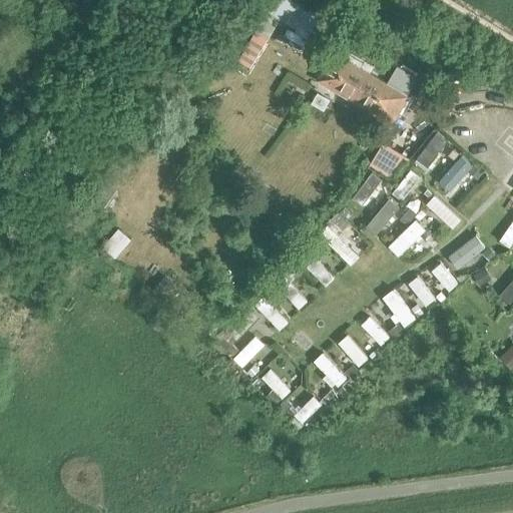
[(277,0),(271,12),(294,26),(305,7),(291,0),(277,0)]
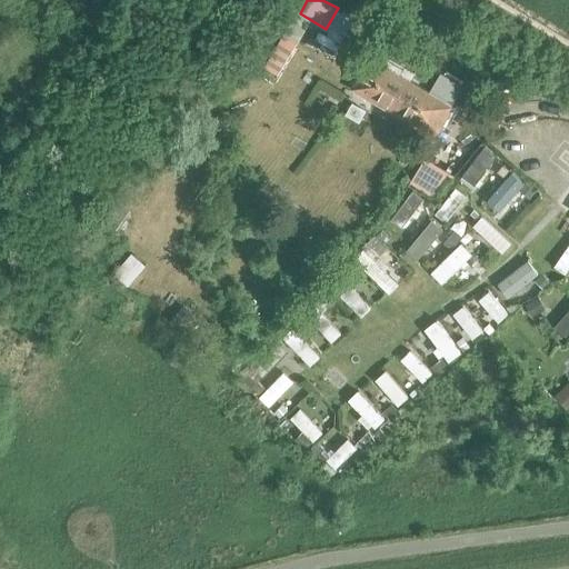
[(436,69),(426,88),(366,55),(348,88),(431,133),(449,101),(459,83),(436,69)]
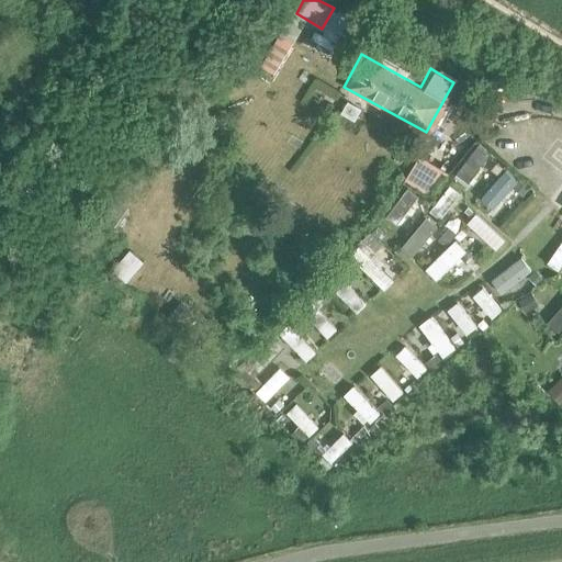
[(479,144),(456,175),(468,183),(491,154),(479,144)]
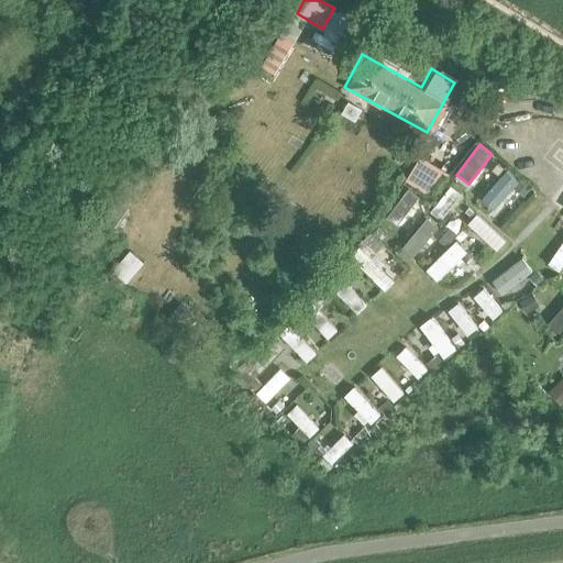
[(494,209),(518,181),(505,170),(482,199),(494,209)]
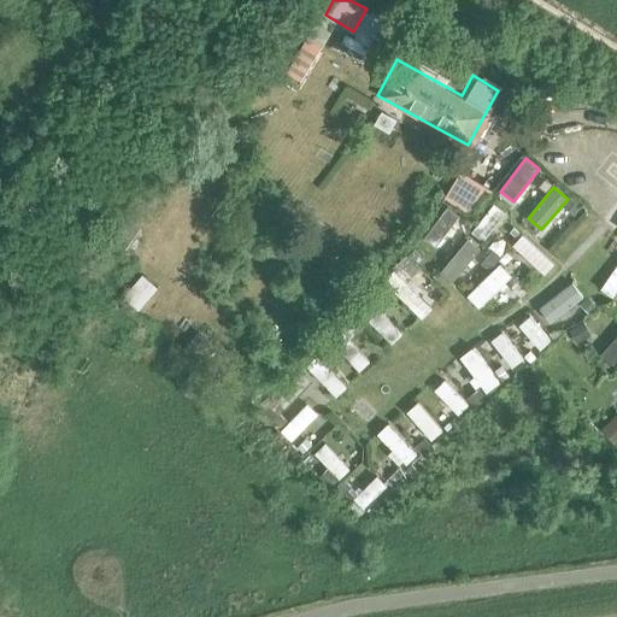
[(482,241),(505,213),(493,204),(471,231),(482,241)]
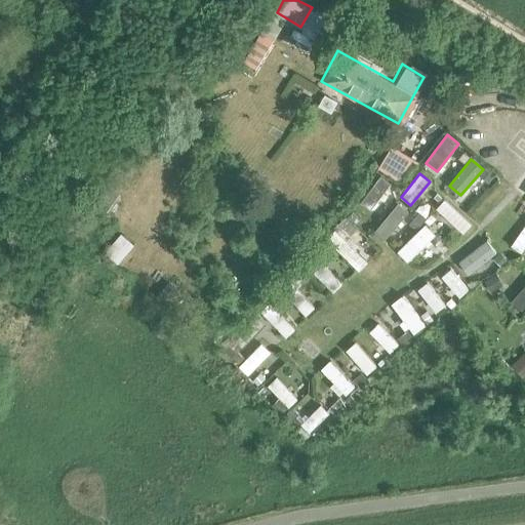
[(380,175),(360,202),(370,209),(391,183),(380,175)]
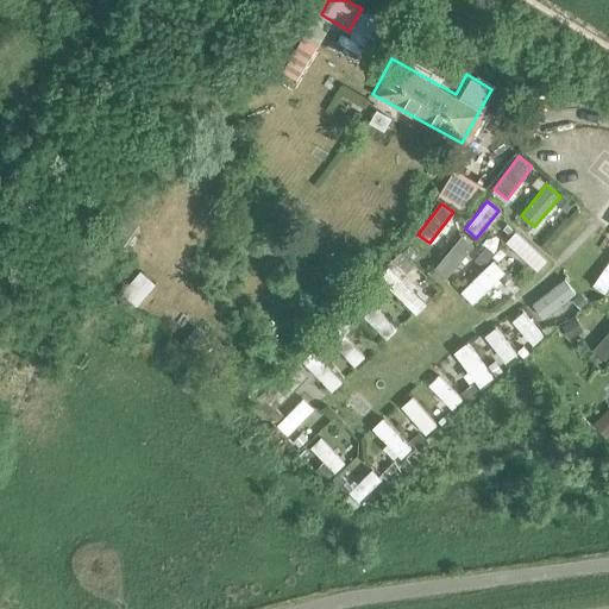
[(506,242),(537,270),(546,261),(515,231),(506,242)]
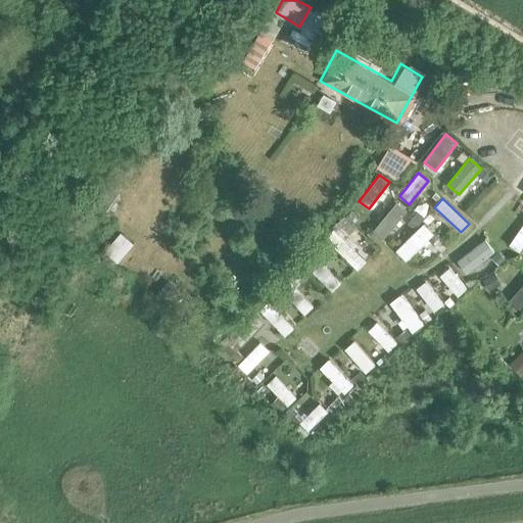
[(396,202),(373,229),(383,238),(407,210),(396,202)]
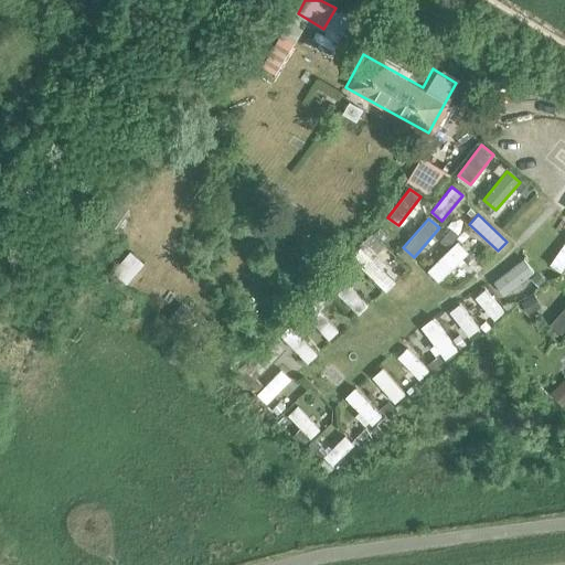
[(438,281),(468,252),(457,241),(427,270),(438,281)]
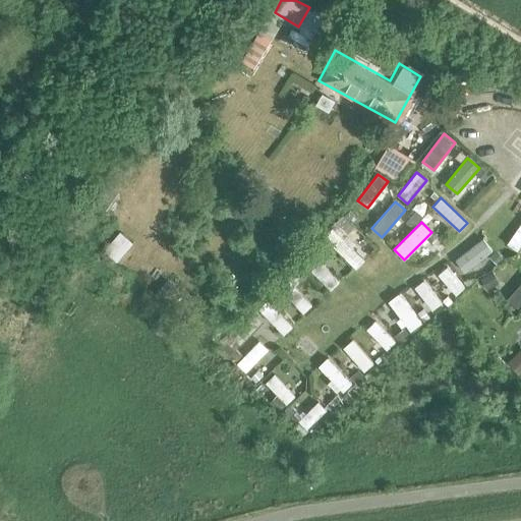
[(520,223),(507,243),(517,250),(520,244),(520,223)]
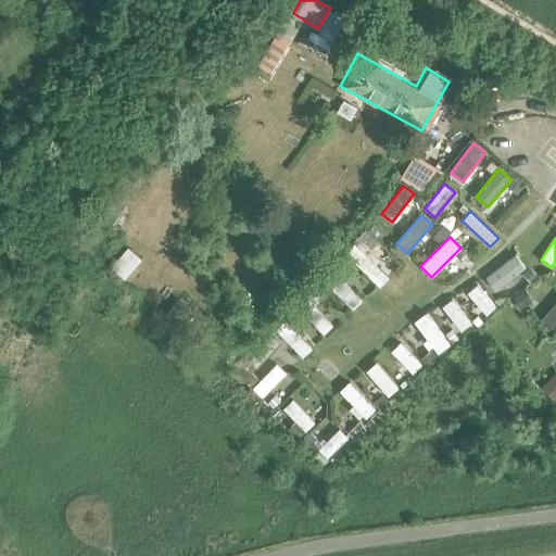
[(345,253),(380,287),(389,277),(355,243),(345,253)]
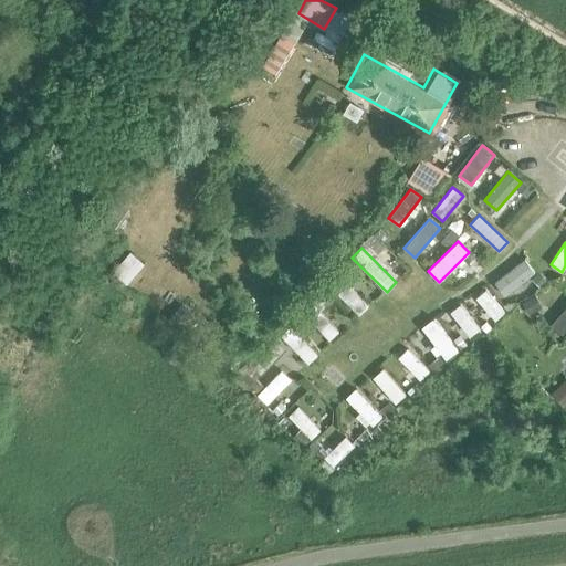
[(520,262),(494,282),(502,292),(527,272),(520,262)]
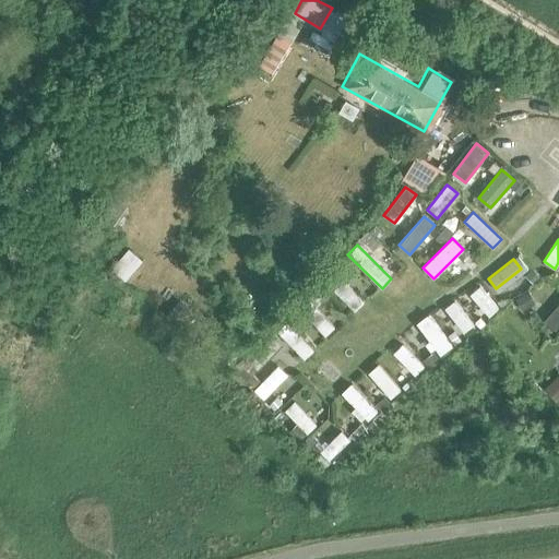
[(322,278),(354,311),(364,301),(331,270),(322,278)]
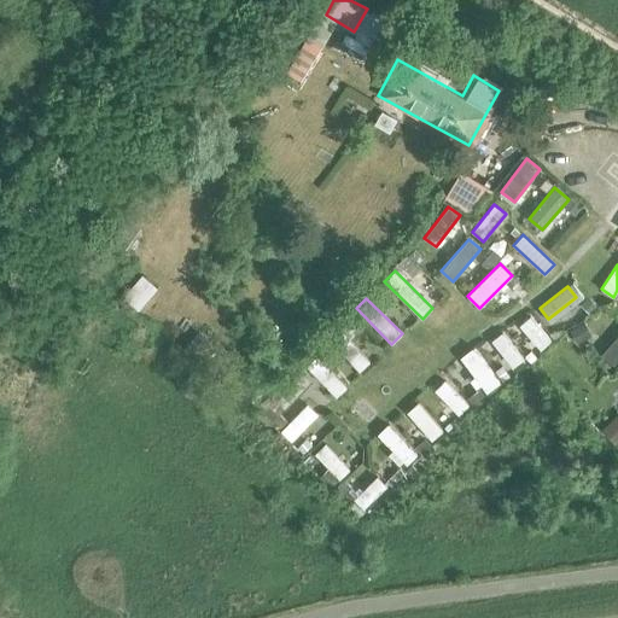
[(541,350),(552,340),(530,316),(519,326),(541,350)]
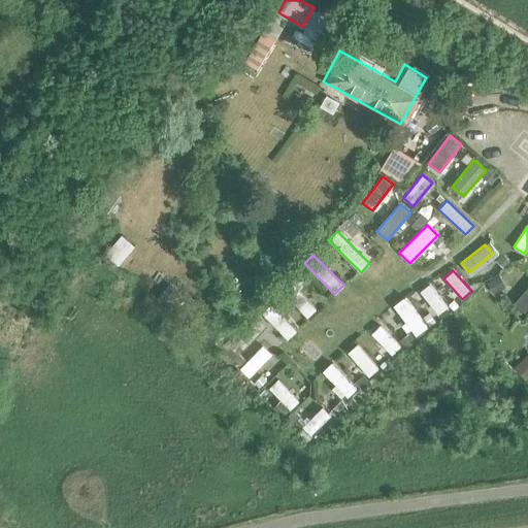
[(282,291),(306,318),(316,309),(291,283),(282,291)]
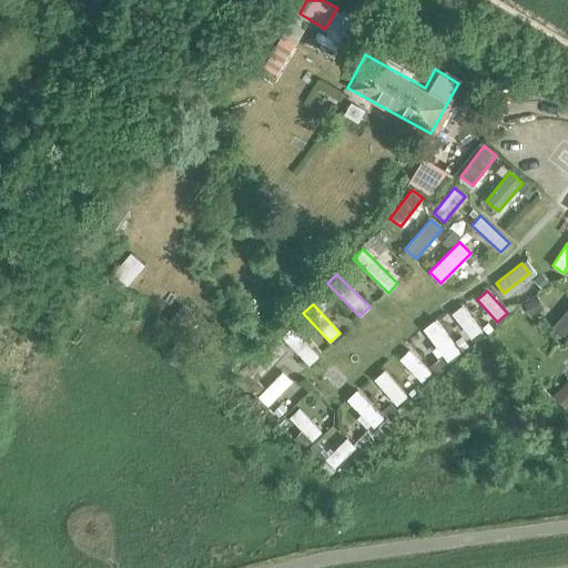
[(452,314),(470,337),(480,330),(462,305),(452,314)]
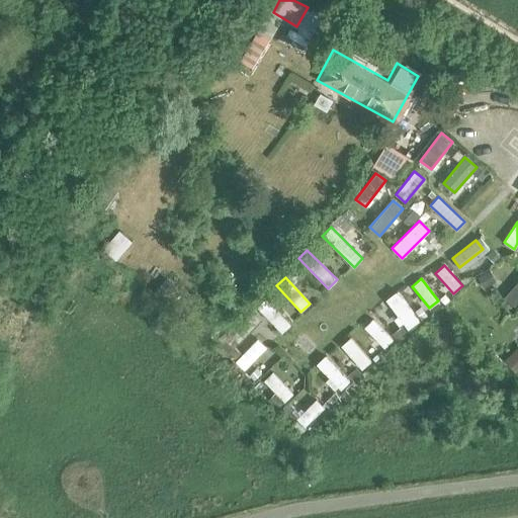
[(513,305),(517,299),(517,282),(505,296),(513,305)]
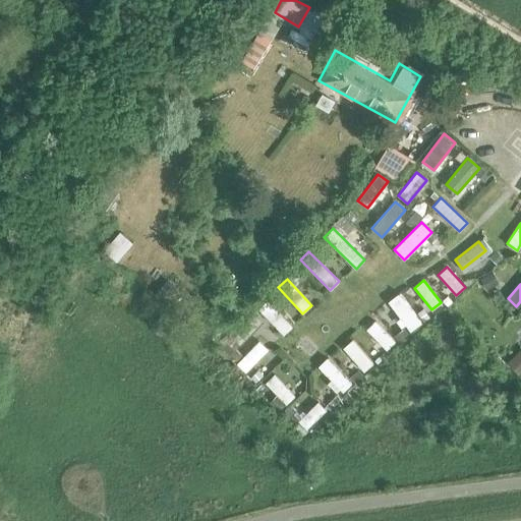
[(411,331),(421,323),(399,293),(388,301),(411,331)]
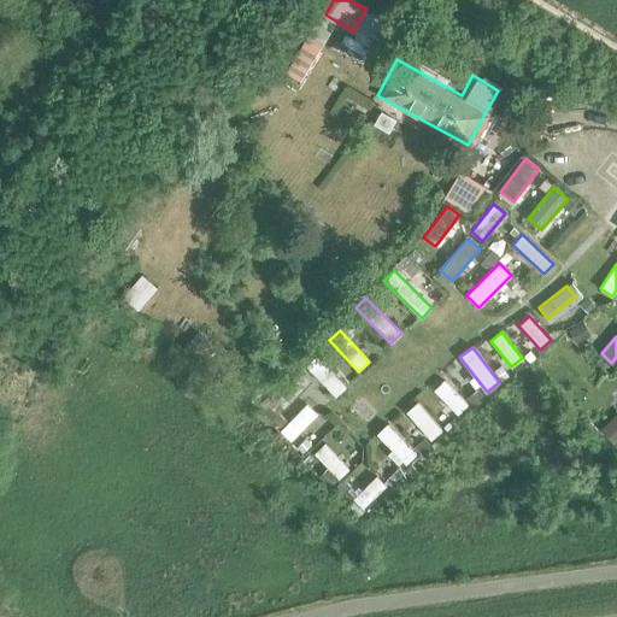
[(306,365),(335,397),(346,387),(317,356),(306,365)]
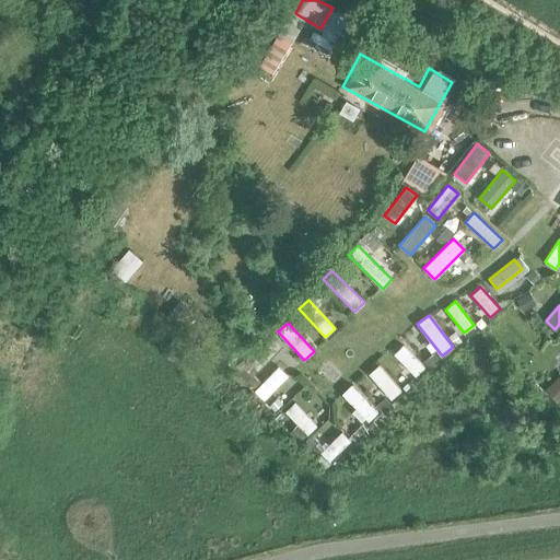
[(254,375),(283,346),(269,331),(228,373),(241,387),(244,384),(252,391),(260,382),(254,375)]
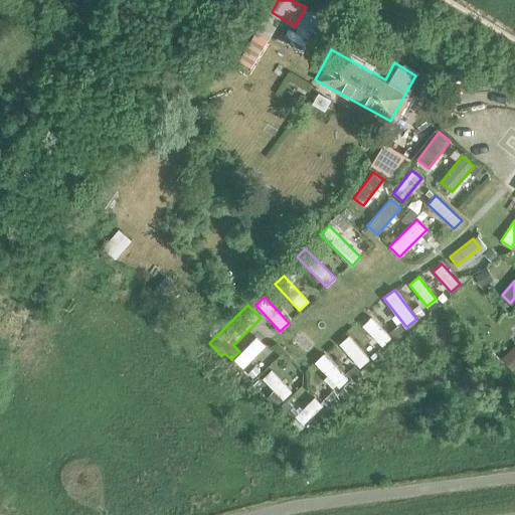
[(362,325),(381,346),(390,338),(371,317),(362,325)]
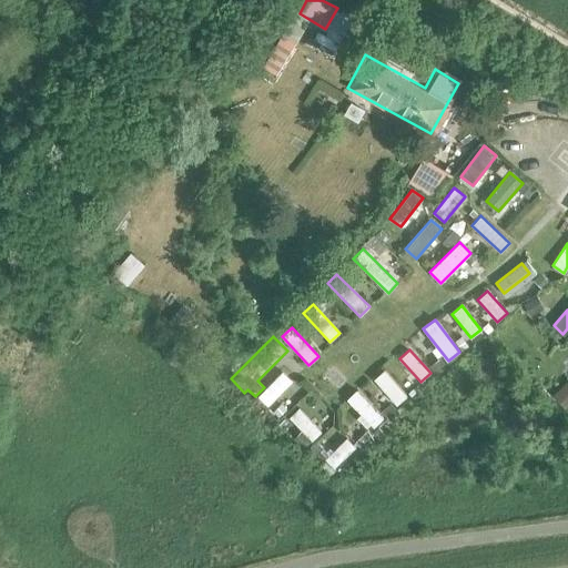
[(374,378),(396,405),(406,396),(384,369),(374,378)]
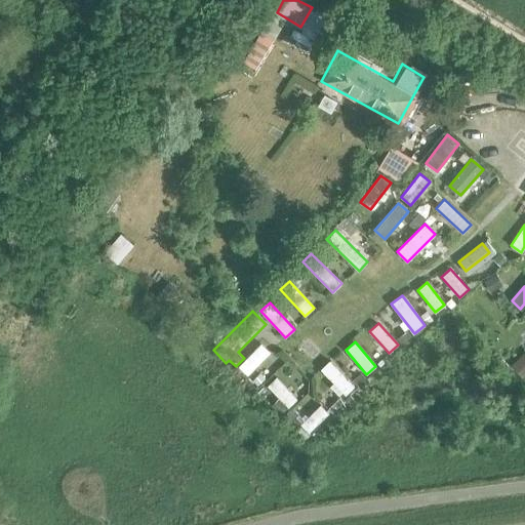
[(261,342),(239,366),(247,374),(270,352),(261,342)]
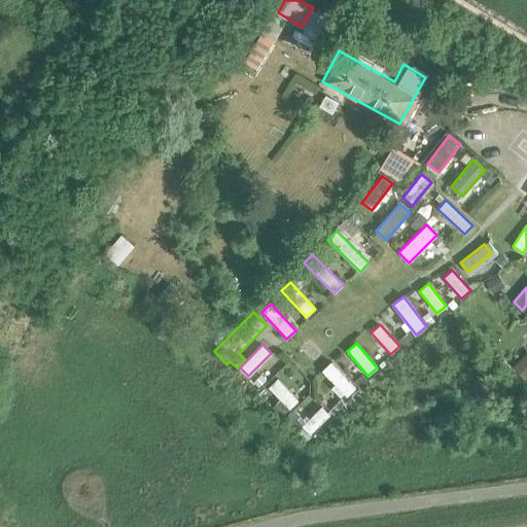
[(526,379),(526,361),(514,350),(505,358),(526,379)]
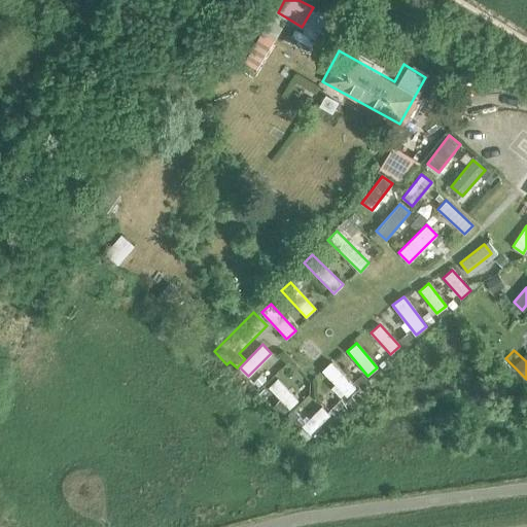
[(356,387),(330,361),(321,370),(347,396),(356,387)]
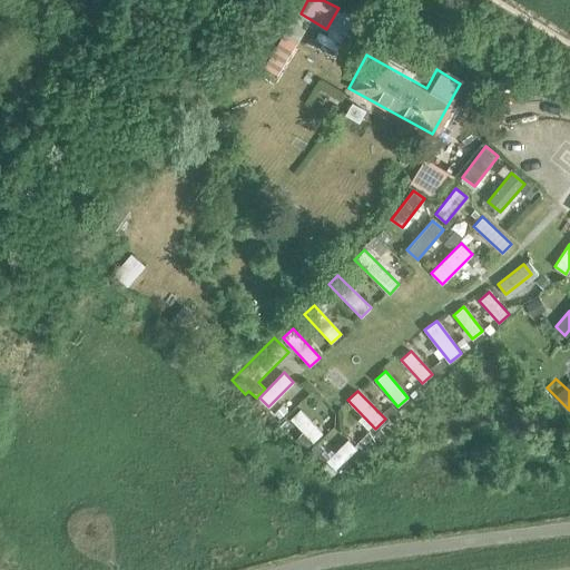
[(370,430),(356,443),(362,449),(375,435),(381,442),(387,434),(385,432),(403,414),(392,403),(382,413),(389,419),(373,434),(370,430)]
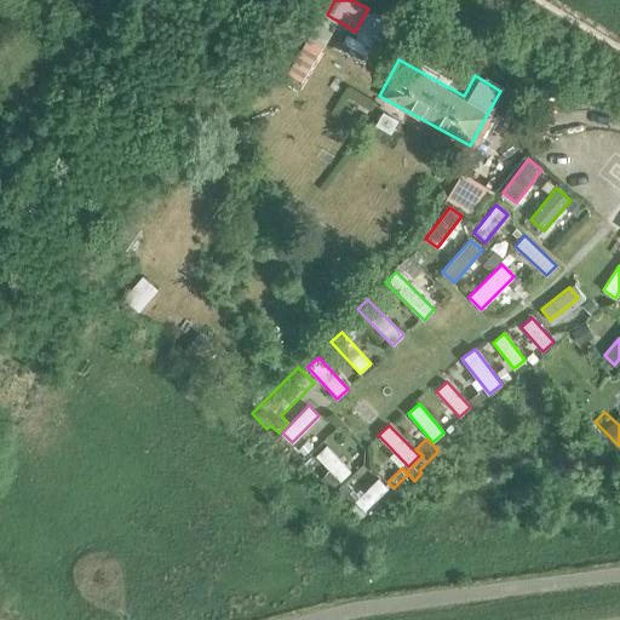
[(351,471),(326,446),(316,455),(340,481),(351,471)]
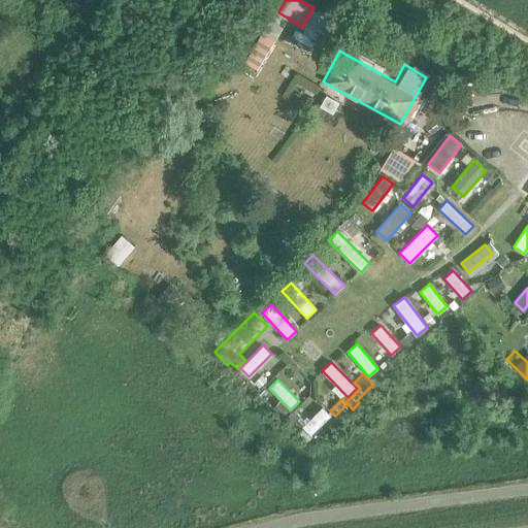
[(322,407),(302,426),(310,434),(330,416),(322,407)]
